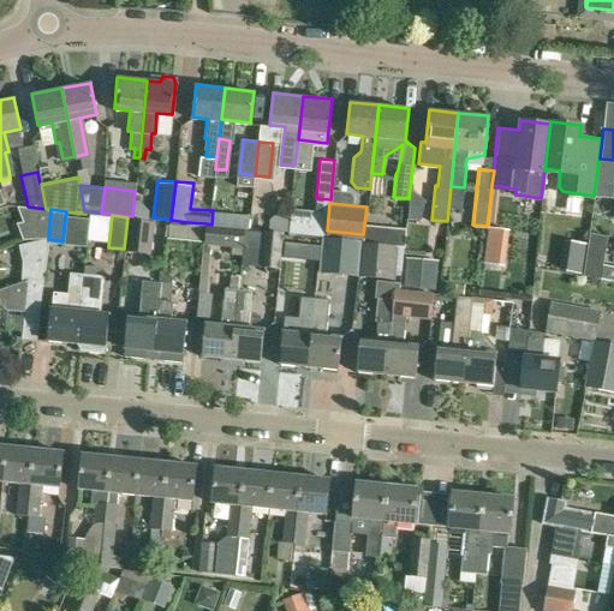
[(48,237),(49,221),(24,217),(22,234),(48,237)]
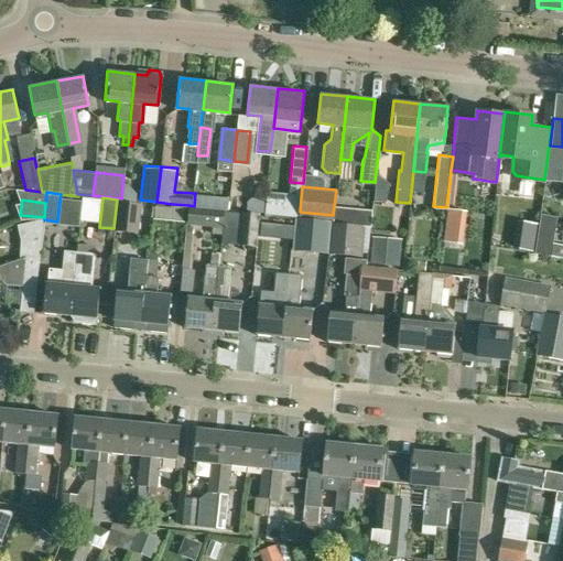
[(141,203),(117,200),(114,228),(130,230),(132,213),(140,214),(141,203)]
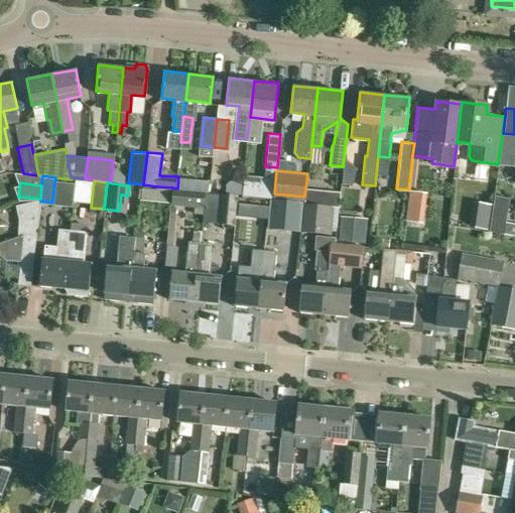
[(172,187),(157,186),(157,187),(141,186),(140,199),(171,202),(172,187)]
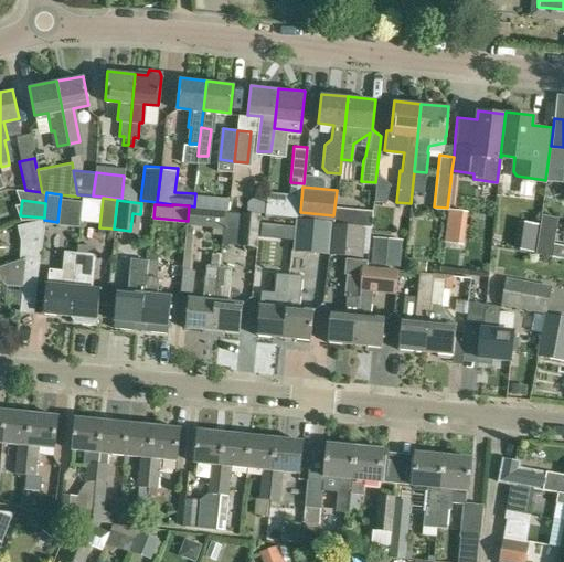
[(189,205),(188,221),(188,222),(223,225),(225,209),(194,207),(189,205)]
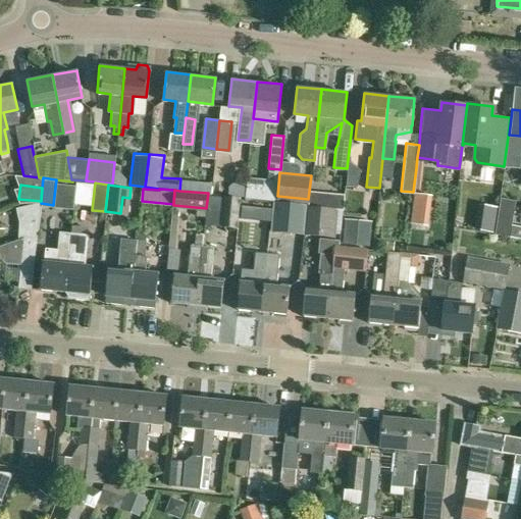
[(434,228),(437,192),(420,191),(417,226),(434,228)]
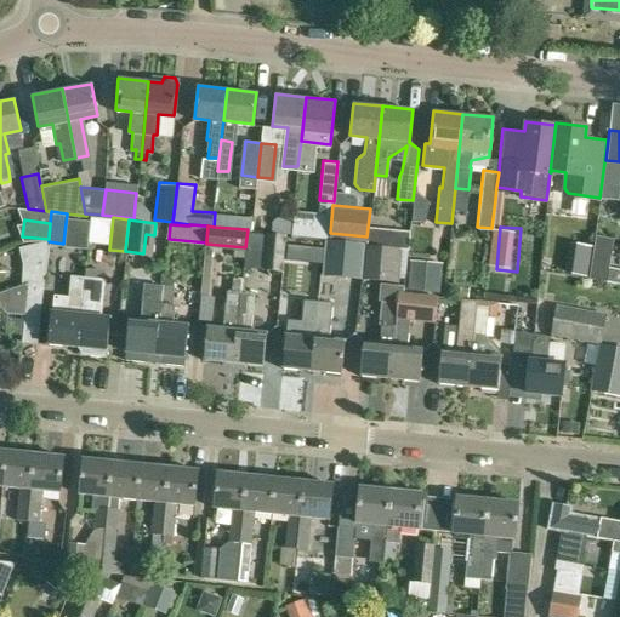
[(262,232),(248,229),(245,247),(265,249),(263,269),(283,270),(285,233),(262,232)]
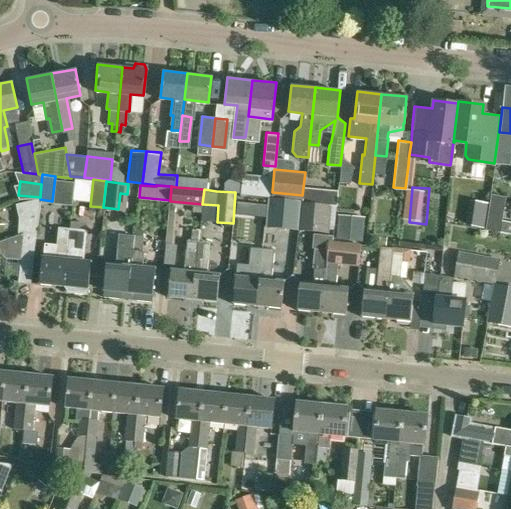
[(505,196),(490,194),(485,229),(500,231),(505,196)]
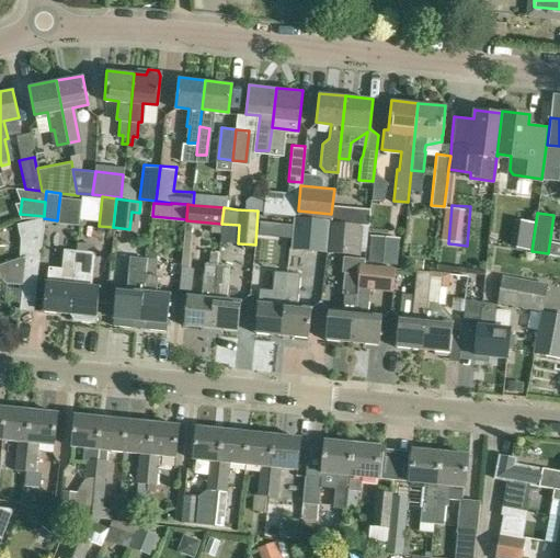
[(294,215),(290,246),(327,250),(330,218),(296,215),(294,215)]
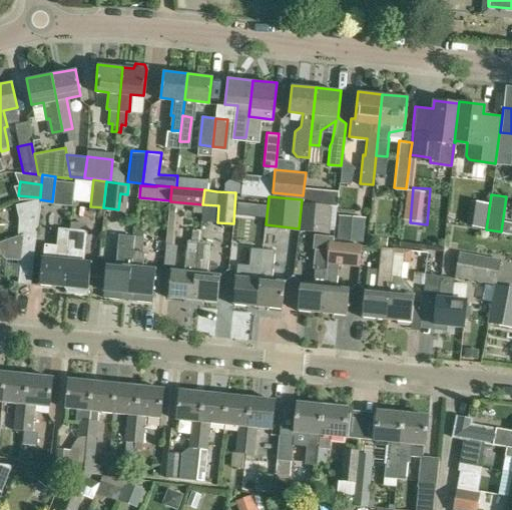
[(40,199),(40,198),(15,202),(18,217),(17,234),(22,232),(23,230),(36,232),(37,222),(40,199)]
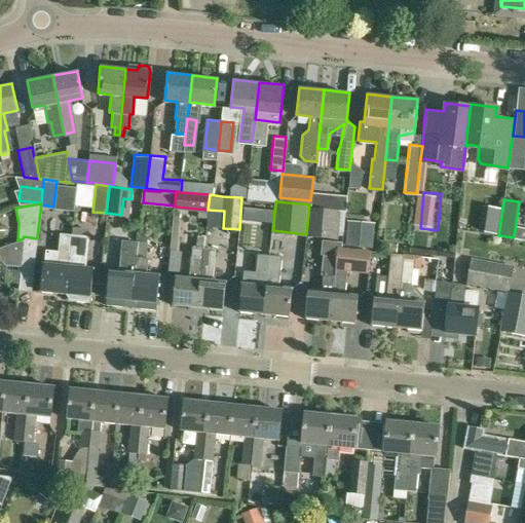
[(335,235),(338,210),(309,207),(306,232),(335,235)]
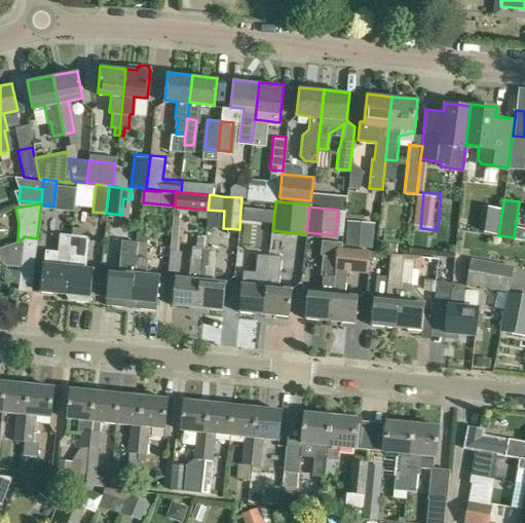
[(374,222),(347,219),(344,244),(372,247),(374,222)]
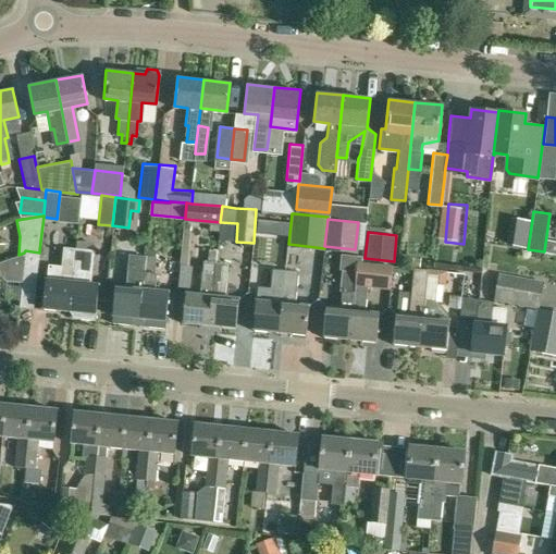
[(146,255),(139,318),(165,320),(169,291),(156,290),(157,272),(155,271),(156,256),(155,256),(156,241),(147,241),(147,246),(146,255)]
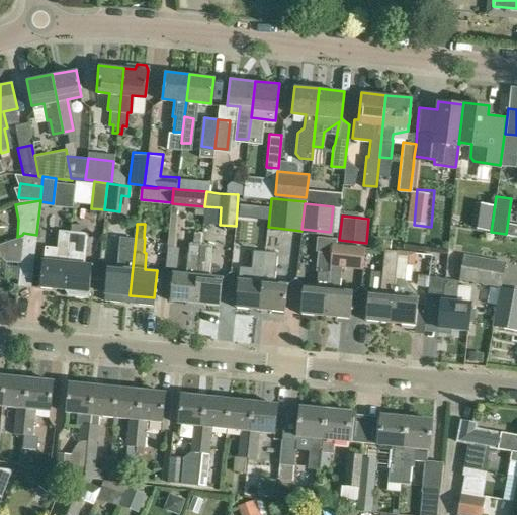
[(136,237),(137,229),(124,228),(120,267),(107,265),(104,292),(130,295),(136,237)]
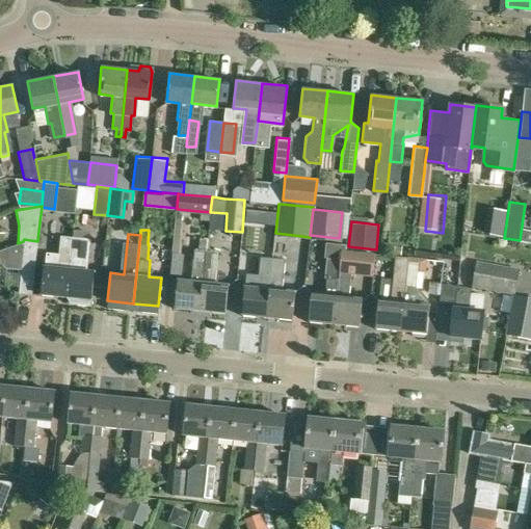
[(67,296),(73,236),(60,235),(59,254),(46,252),(45,266),(44,265),(41,293),(67,296)]
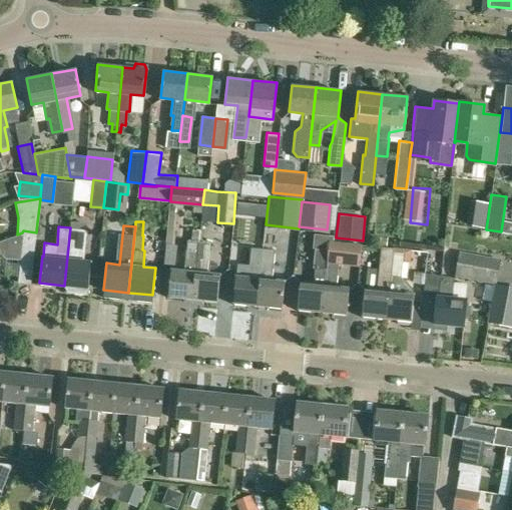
[(86,229),(79,228),(70,227),(64,286),(74,287),(73,293),(87,294),(88,288),(90,261),(83,261),(86,229)]
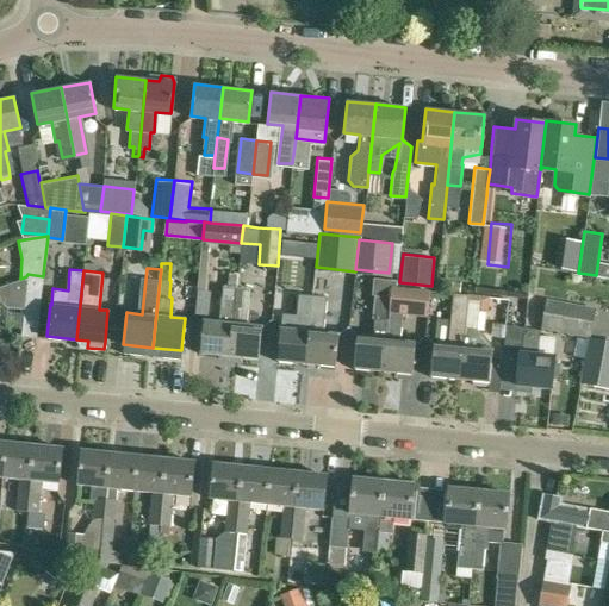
[(28,274),(26,276),(20,333),(36,336),(43,276),(28,274)]
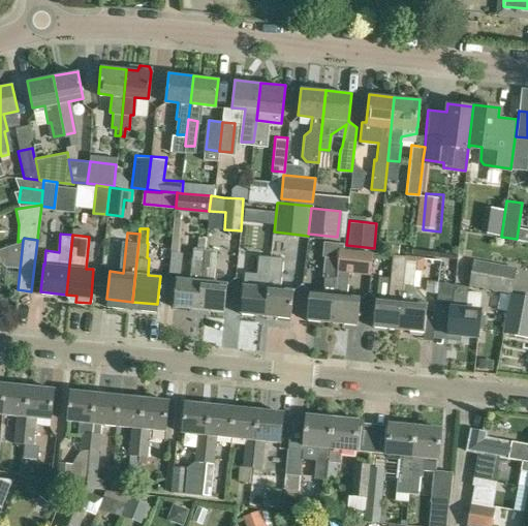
[(205,248),(193,247),(192,247),(189,279),(177,277),(174,305),(198,308),(205,248)]
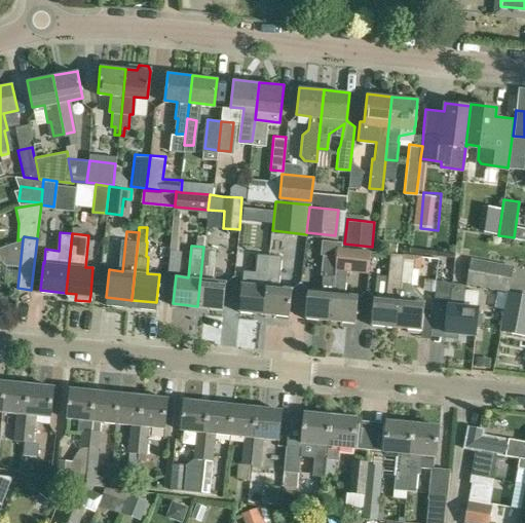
[(216,248),(203,247),(197,306),(222,308),(225,281),(212,279),(216,248)]
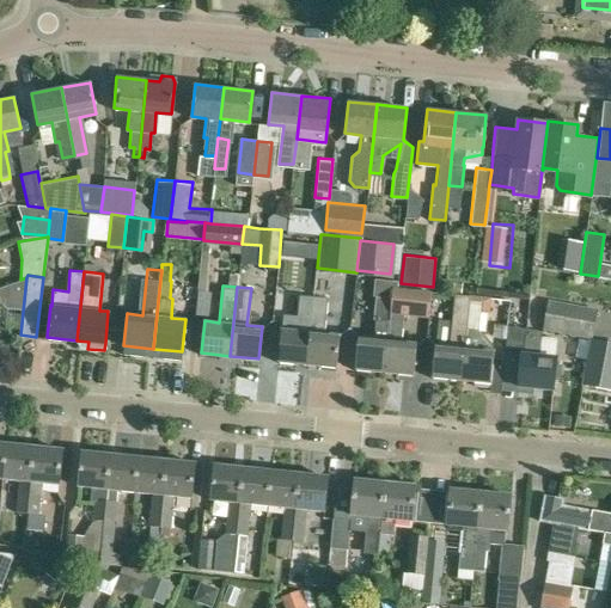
[(392,287),(389,320),(388,339),(384,372),(414,374),(416,343),(402,341),(404,312),(429,314),(432,290),(392,287)]
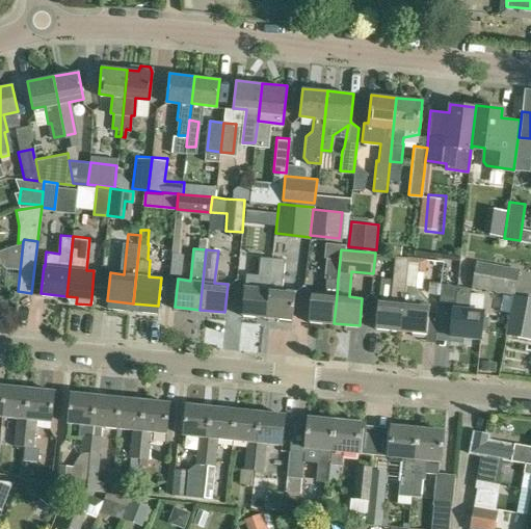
[(400,329),(408,256),(395,255),(390,300),(378,299),(375,327),(400,329)]
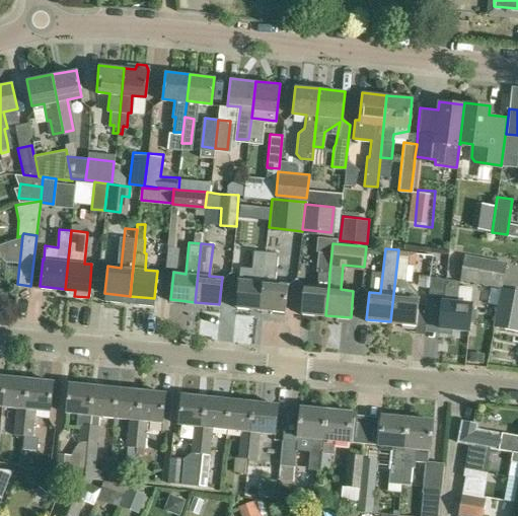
[(264,281),(266,250),(254,249),(251,280),(238,278),(235,306),(261,309),(264,281)]
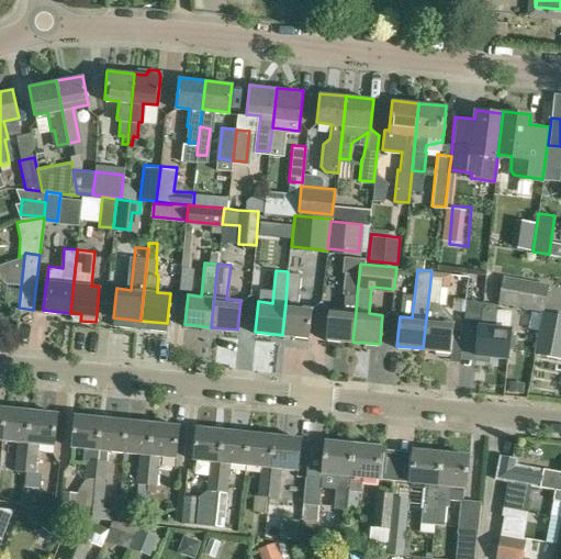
[(432,270),(423,348),(449,351),(452,322),(451,316),(445,308),(439,305),(440,302),(439,302),(442,271),(432,270)]
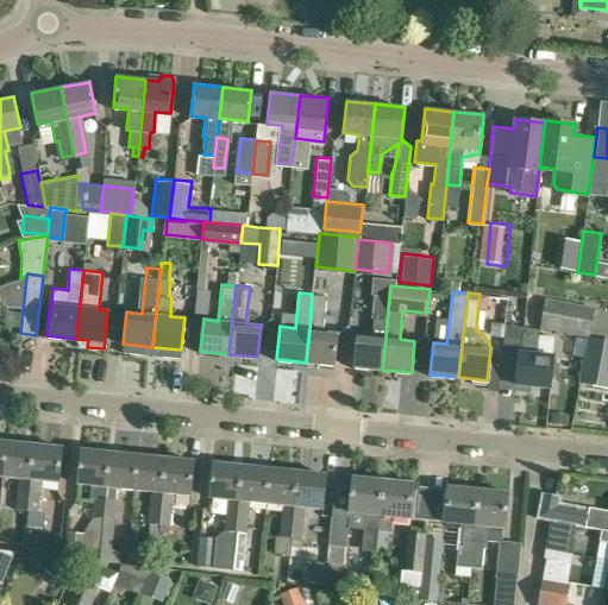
[(324,294),(312,294),(309,329),(306,363),(333,365),(337,333),(319,331),(324,294)]
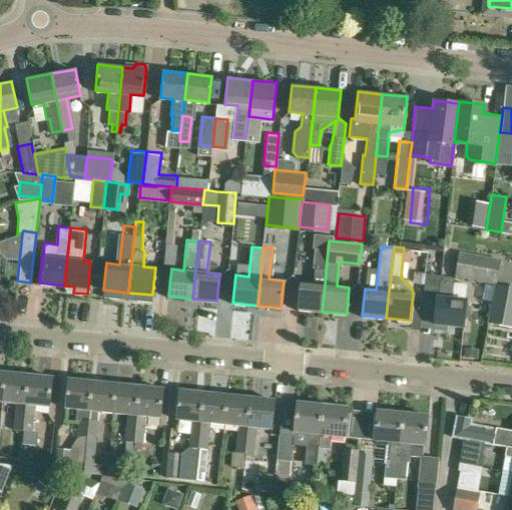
[(478,280),(481,256),(460,251),(456,276),(478,280)]
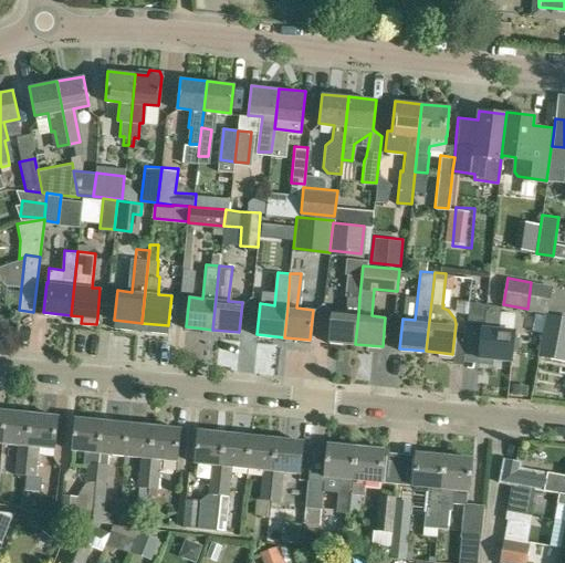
[(531,282),(527,309),(546,312),(552,285),(531,282)]
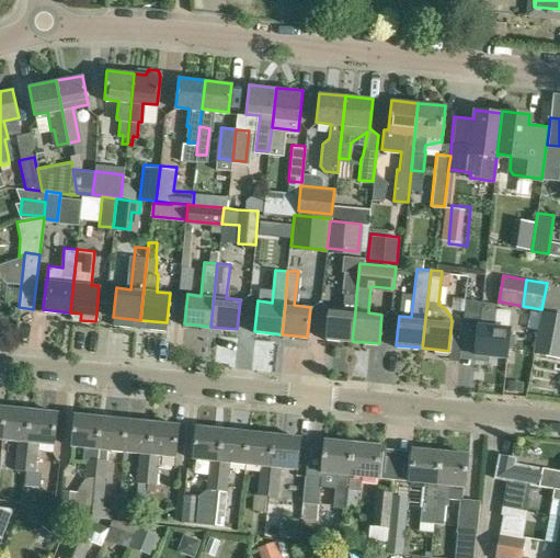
[(355,311),(356,294),(344,293),(343,307),(331,306),(330,309),(329,309),(326,338),(352,341),(355,311)]
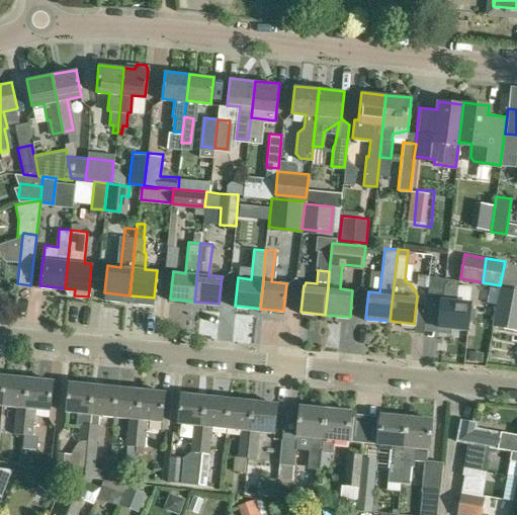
[(465,330),(469,302),(454,301),(456,284),(451,283),(452,278),(429,276),(425,311),(441,313),(439,327),(465,330)]
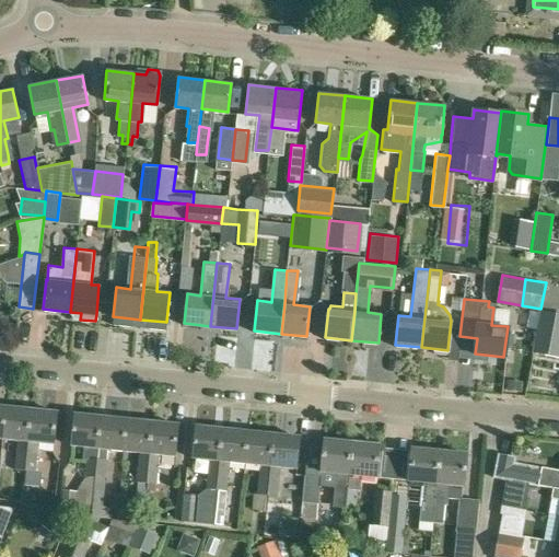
[(558,312),(539,309),(532,350),(558,355),(558,312)]
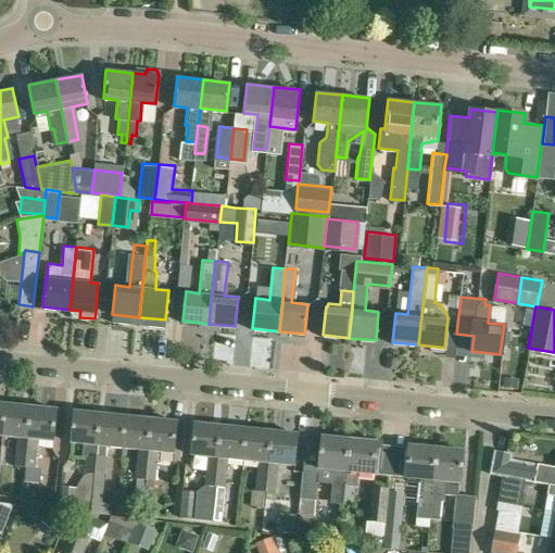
[(5,403),(2,435),(16,436),(14,464),(25,465),(28,437),(32,405),(5,403)]
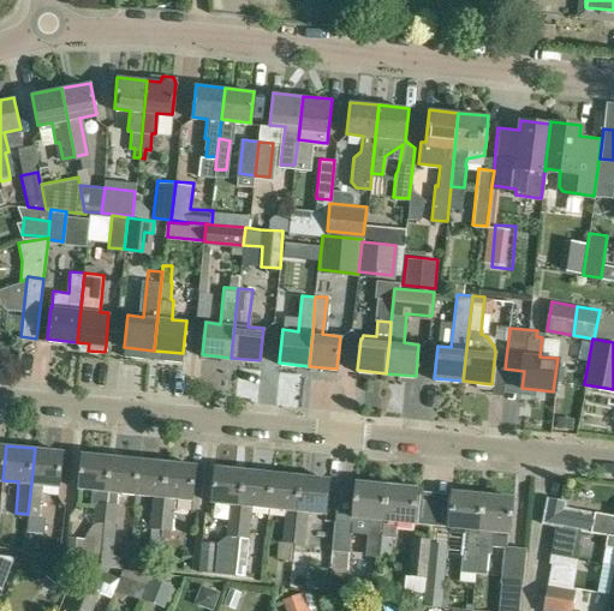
[(31,483),(28,514),(39,515),(41,484),(60,485),(63,451),(35,448),(31,483)]
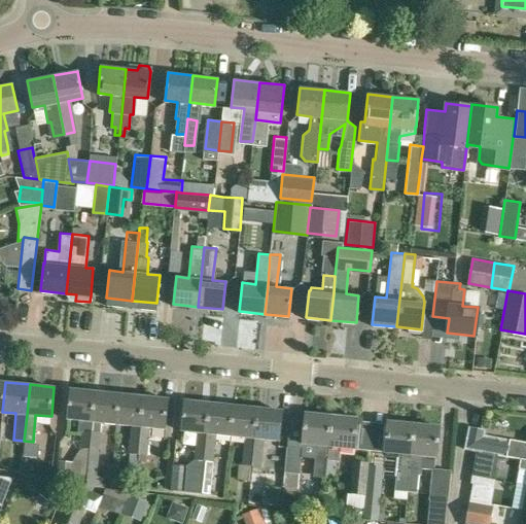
[(93,421),(96,391),(70,388),(67,418),(79,419),(78,429),(81,430),(80,446),(71,460),(58,459),(57,481),(85,483),(88,473),(92,430),(93,421)]
